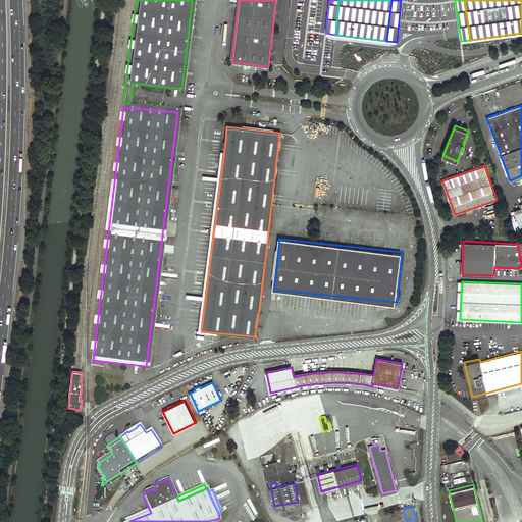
[(129,521),(151,513),(149,509),(124,519),(125,521),(129,521)]
